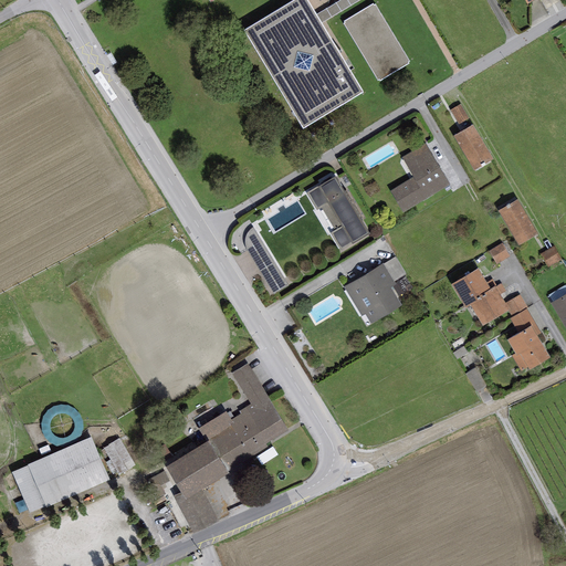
[(304,0),(299,0),(245,33),(304,128),(363,93),(304,0)]
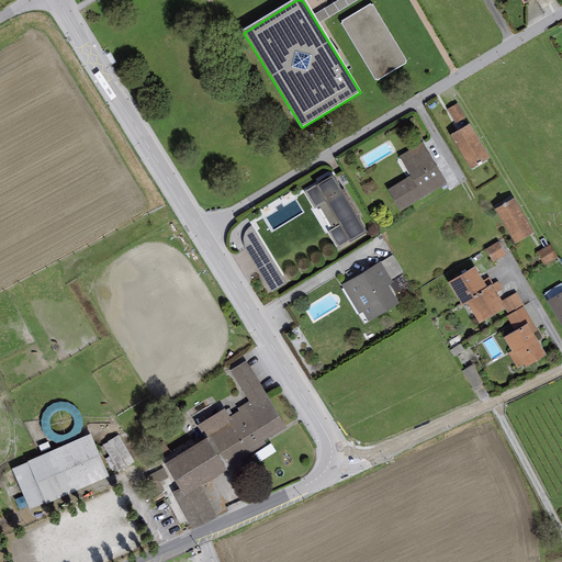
[(332,0),(317,8),(323,20),(360,0),(332,0)]
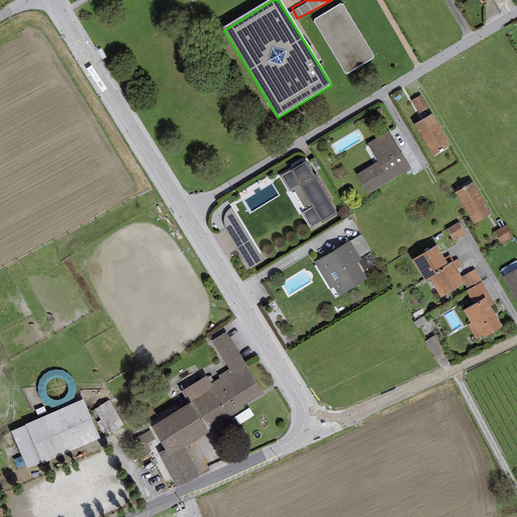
[(341,4),(313,21),(345,75),(374,58),(341,4)]
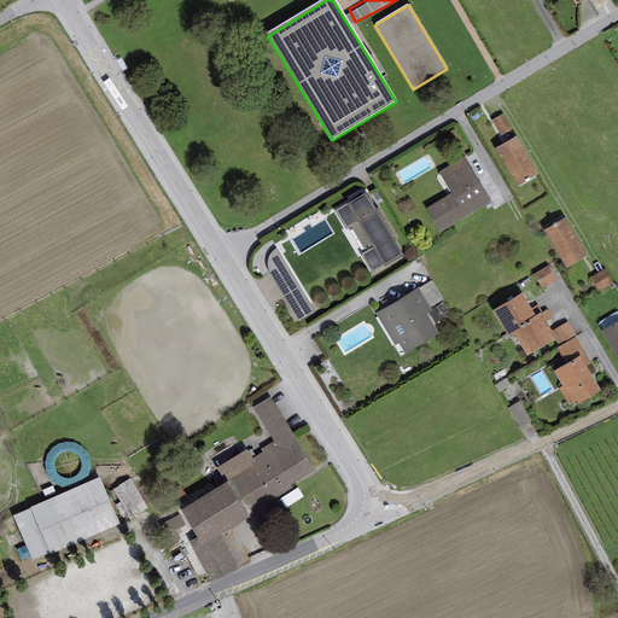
[(491,121),(502,138),(513,132),(502,115),(491,121)]
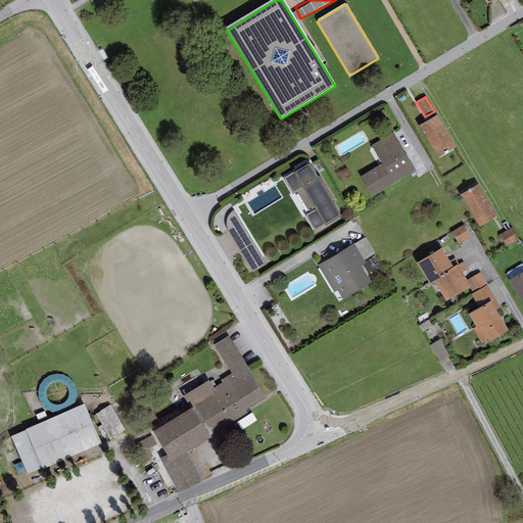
[(437,115),(419,127),(438,158),(456,148),(437,115)]
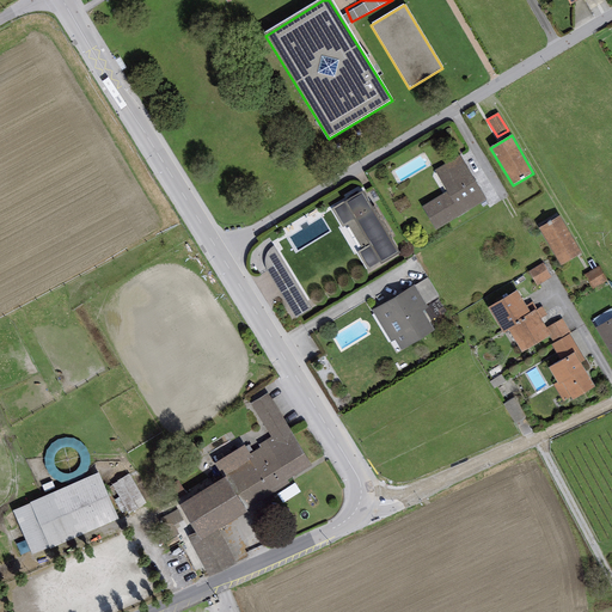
[(460,155),(435,171),(447,193),(422,207),(435,230),(487,201),(460,155)]
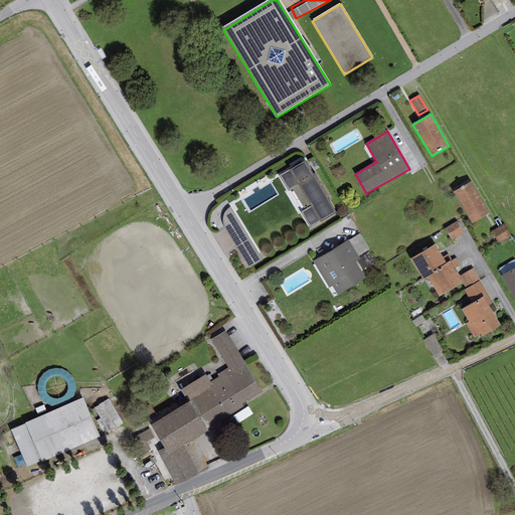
[(314,175),(305,162),(292,170),(291,169),(279,176),(288,192),(299,185),(312,206),(301,213),(310,228),(320,222),(321,223),(336,214),(328,200),(330,199),(315,174),(314,175)]
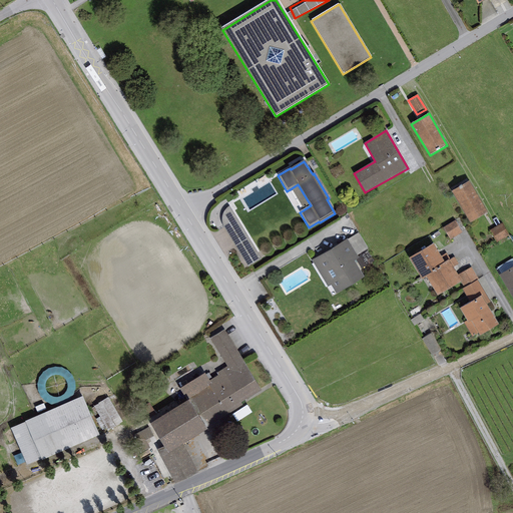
[(469,181),(452,192),(470,223),(487,212),(469,181)]
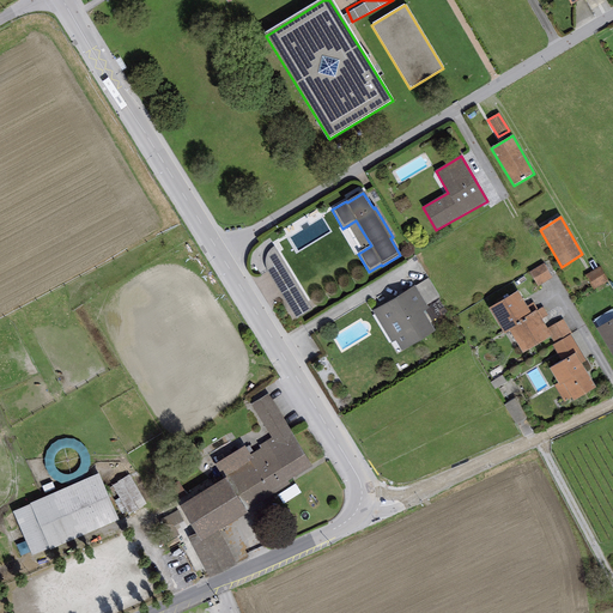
[(295,320),(310,310),(274,247),(267,254),(266,269),(295,320)]
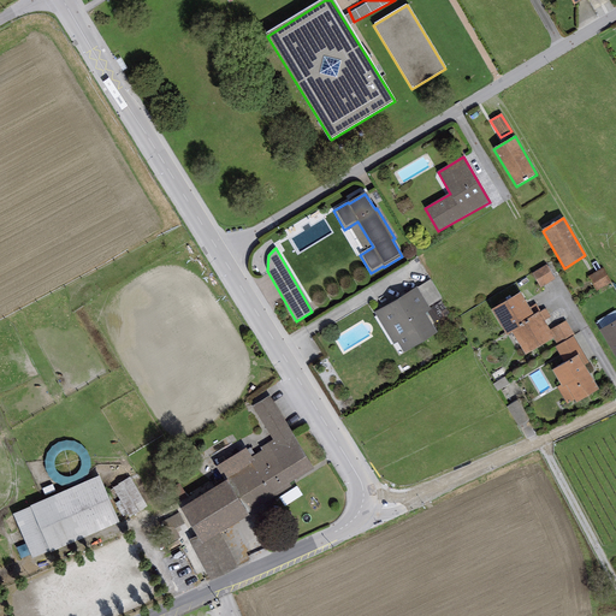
[(555,280),(546,265),(532,273),(542,289),(555,280)]
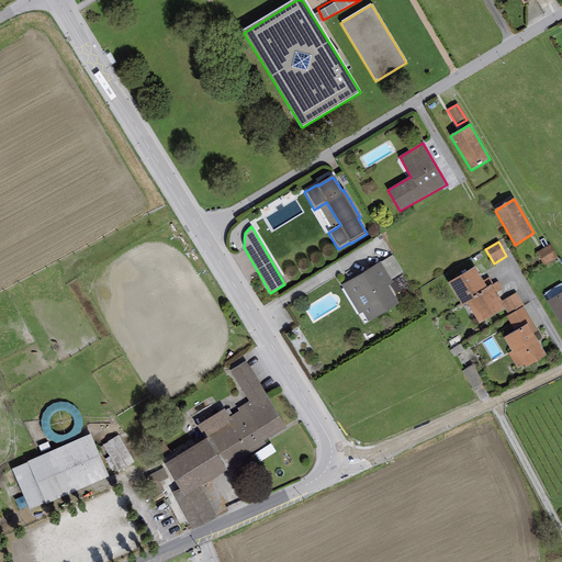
[(558,258),(549,245),(536,253),(544,266),(558,258)]
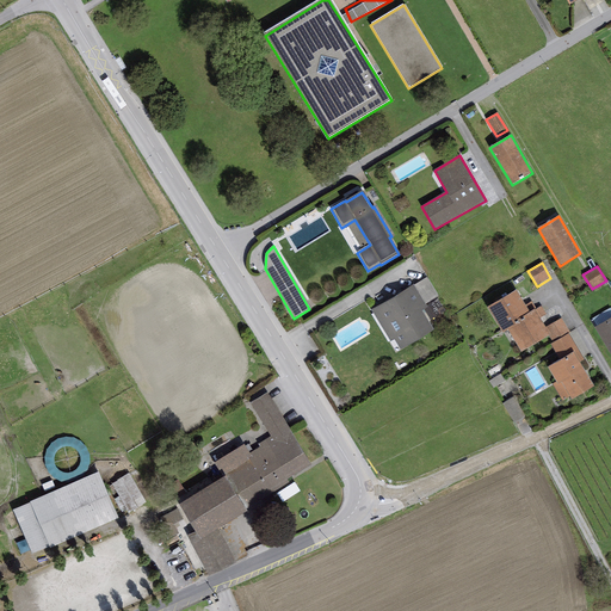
[(415,287),(372,312),(390,343),(394,340),(400,351),(433,331),(421,312),(429,308),(415,287)]
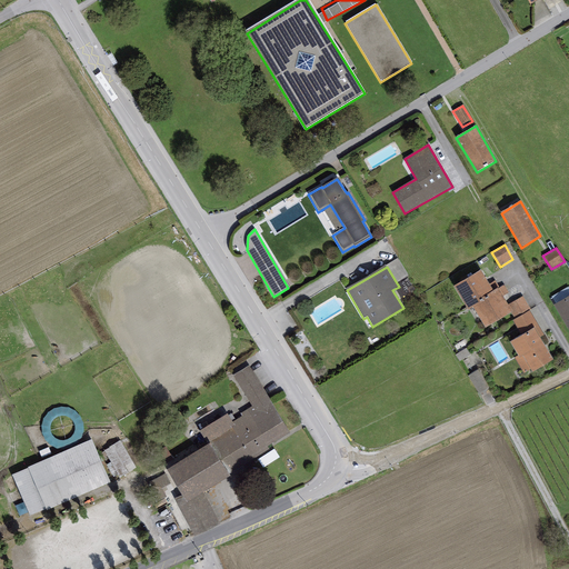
[(480,272),(455,288),(468,310),(472,308),(480,303),(478,300),(492,291),(480,272)]
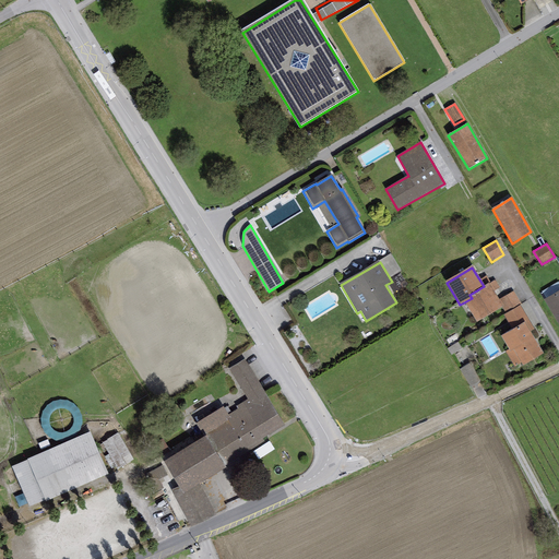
[(488,284),(484,286),(470,295),(472,298),(464,302),(477,322),(502,307),(499,300),(488,284)]
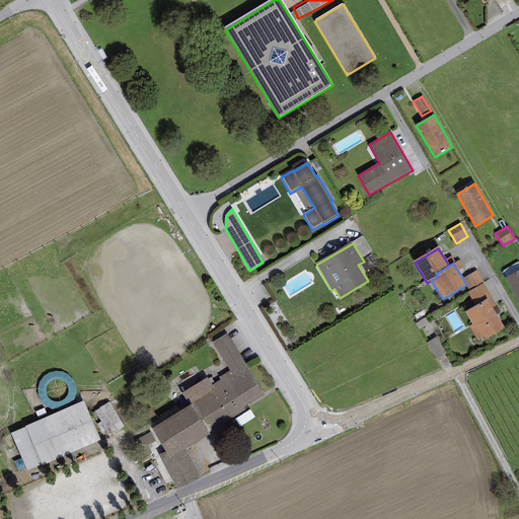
[(518,270),(505,279),(518,302),(518,270)]
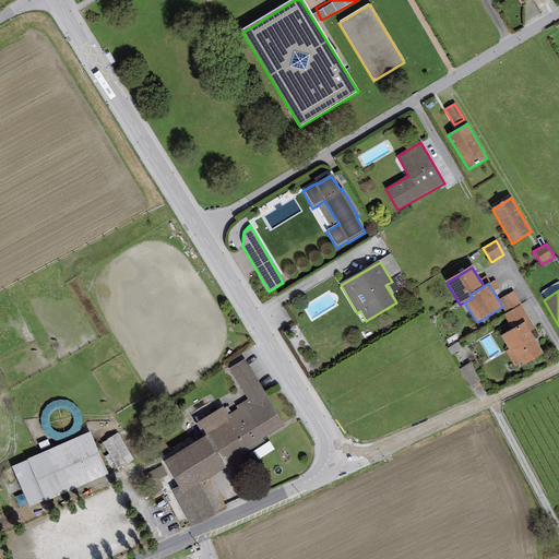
[(513,292),(499,300),(502,307),(507,313),(521,306),(522,305),(513,292)]
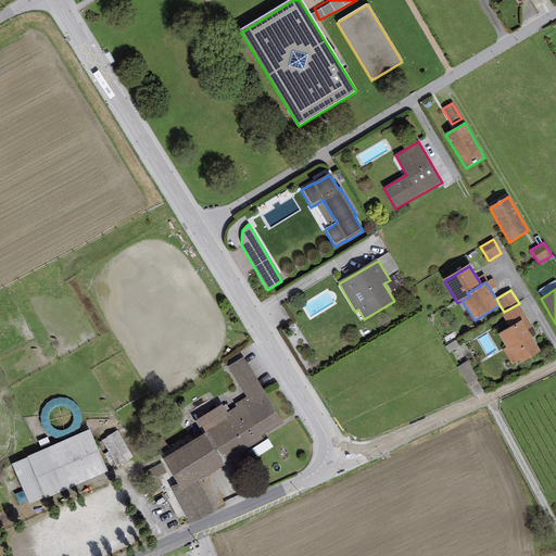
[(504,312),(501,314),(509,329),(522,321),(527,330),(531,327),(518,304),(504,312)]
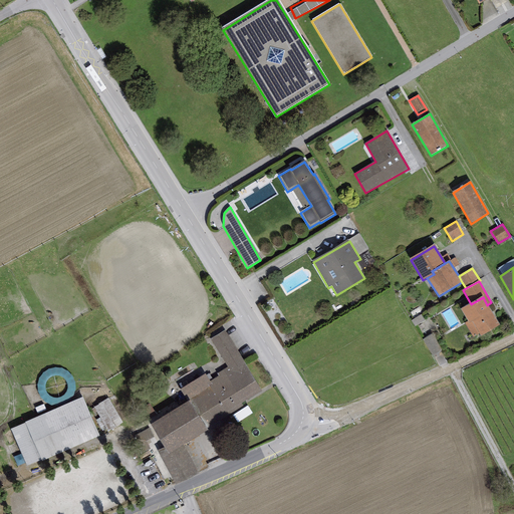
[(471,304),(461,310),(468,322),(466,324),(473,337),(479,333),(481,336),(499,325),(487,305),(483,297),(471,304)]
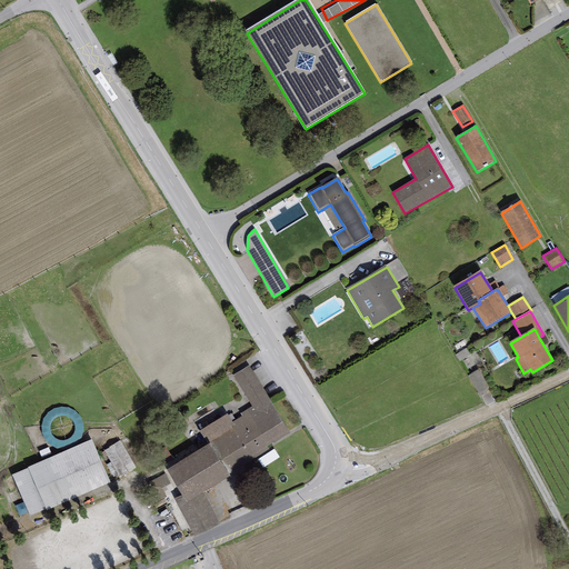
[(470,356),(466,349),(456,356),(459,362),(470,356)]
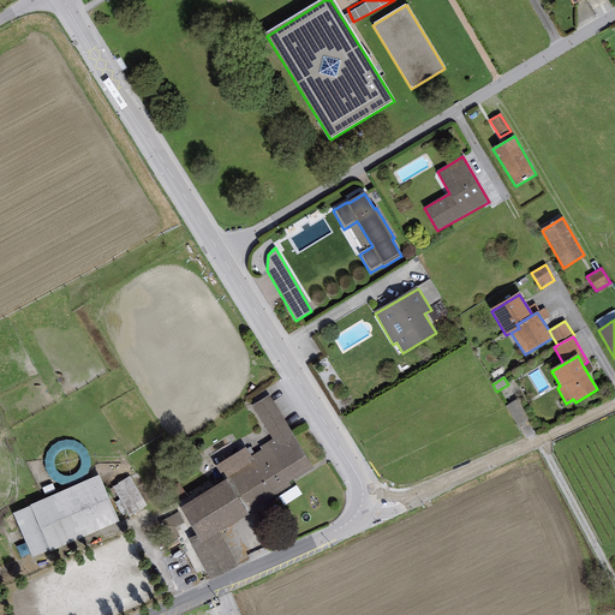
[(312,465),(269,392),(252,402),(273,437),(261,445),(263,448),(252,454),(245,442),(215,461),(224,475),(227,473),(249,508),(291,483),(288,479),(312,465)]
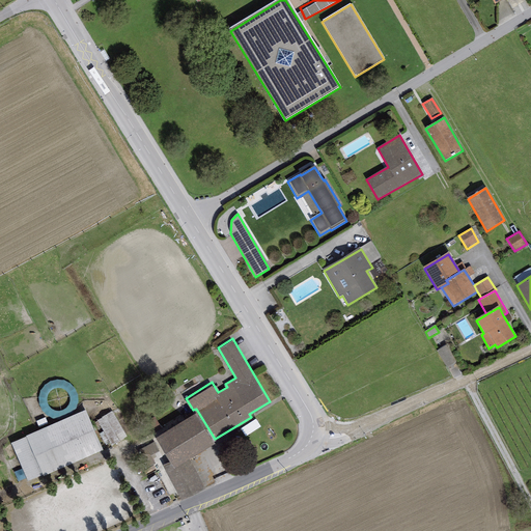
[(447,345),(437,352),(447,369),(457,362),(447,345)]
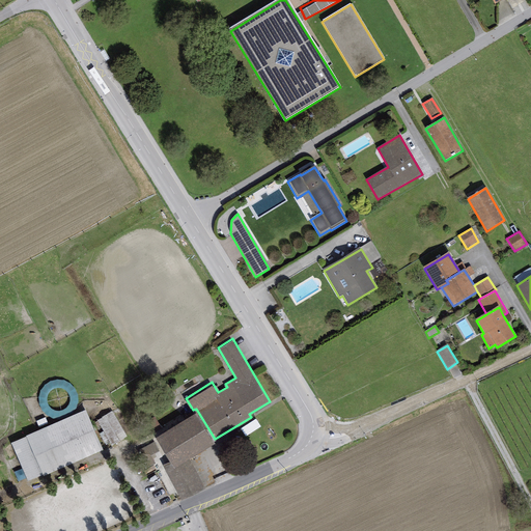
[(85,407),(26,431),(27,434),(11,441),(27,478),(44,471),(44,472),(103,447),(85,407)]
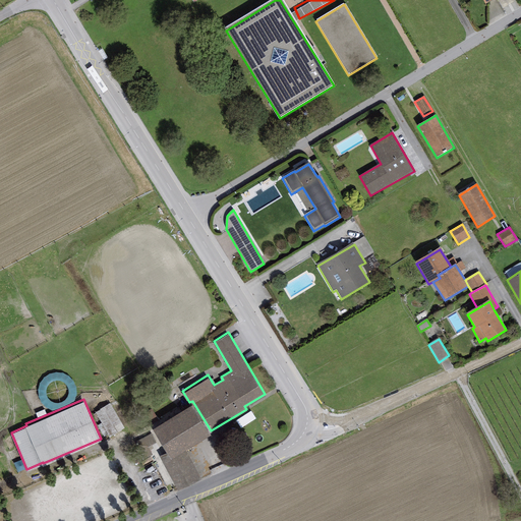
[(192,401),(189,402),(153,424),(168,449),(171,455),(184,446),(211,430),(192,401)]
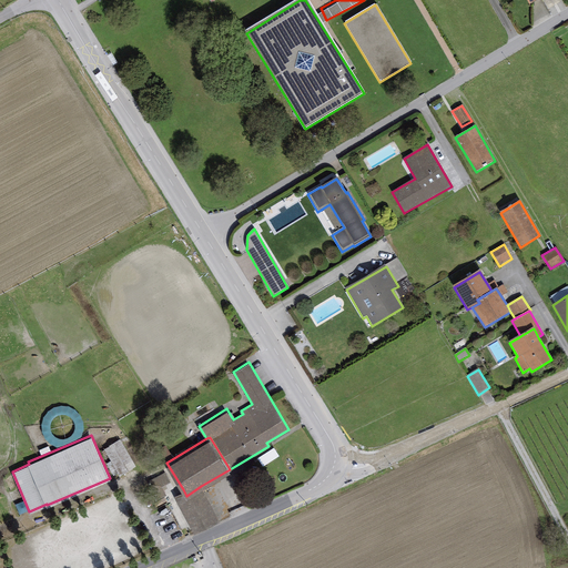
[(117,467),(131,456),(120,440),(105,452),(117,467)]
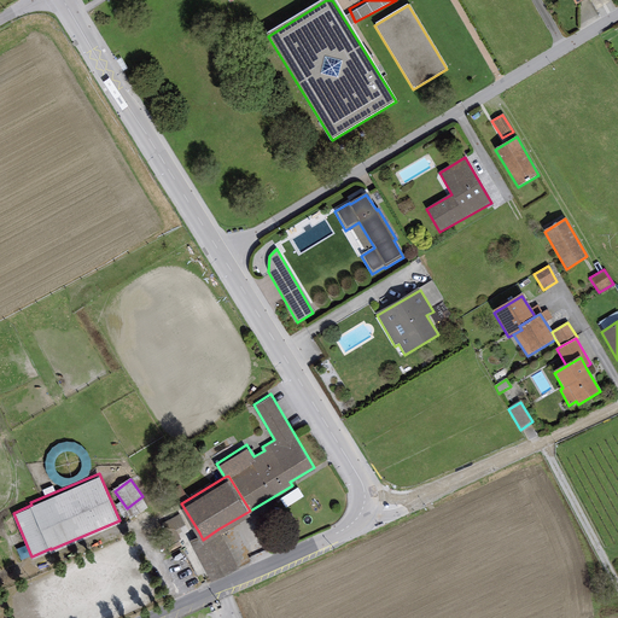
[(238,565),(219,529),(203,540),(199,532),(188,537),(211,579),(238,565)]
